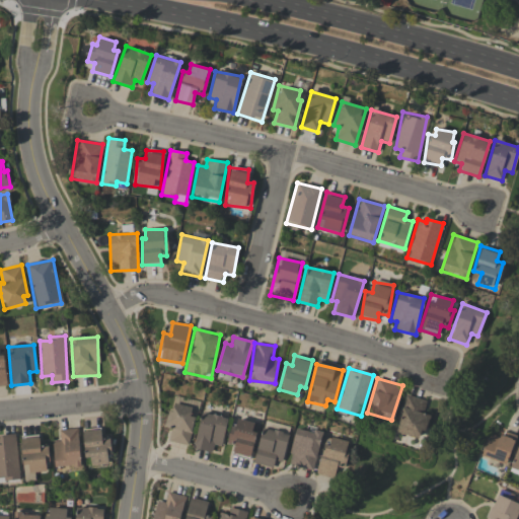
[(396,433),(422,439),(428,415),(423,413),(426,400),(405,394),(396,433)]
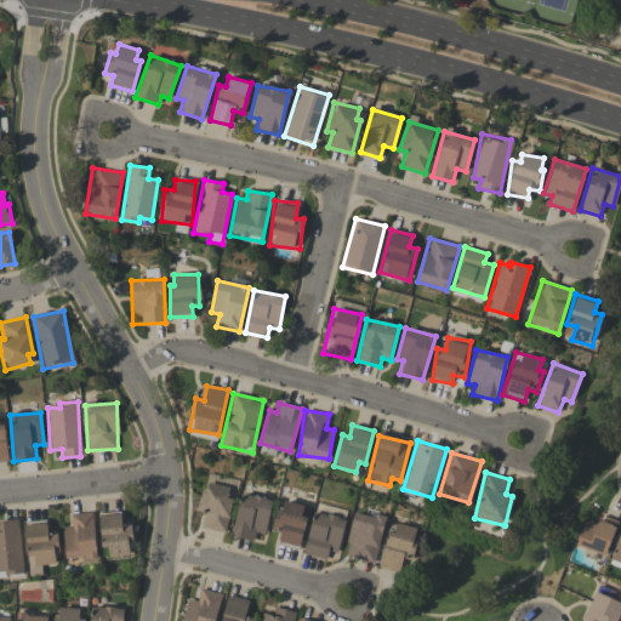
[(229,488),(205,482),(198,511),(205,513),(201,528),(223,534),(233,499),(227,497),(229,488)]
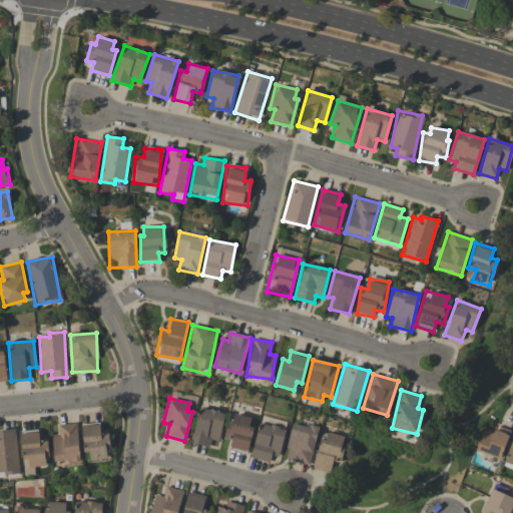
[(210,439),(218,441),(224,413),(199,407),(190,443),(208,447),(210,439)]
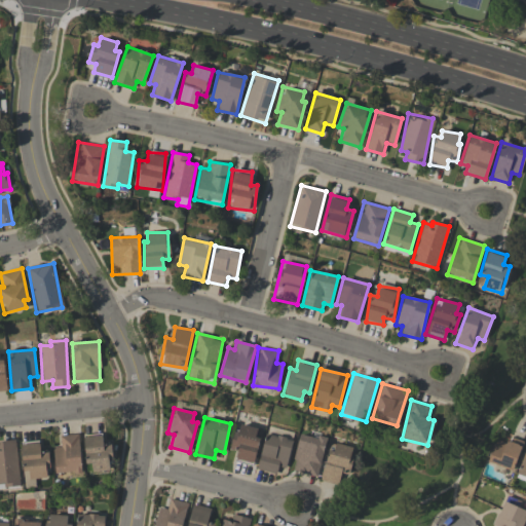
[(236,452),(235,459),(252,463),(261,429),(237,423),(230,450),(236,452)]
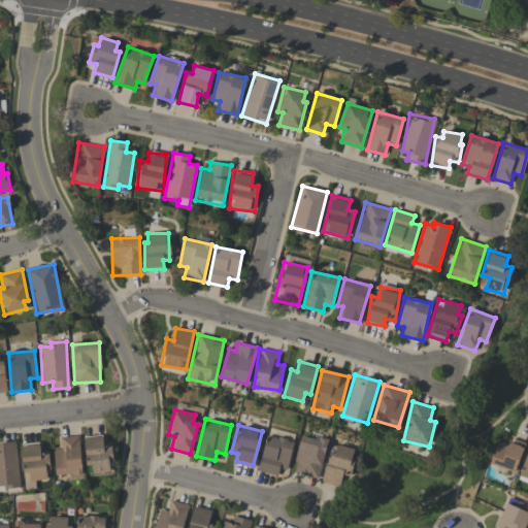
[(257,470),(276,476),(279,468),(286,470),(294,442),(267,434),(257,470)]
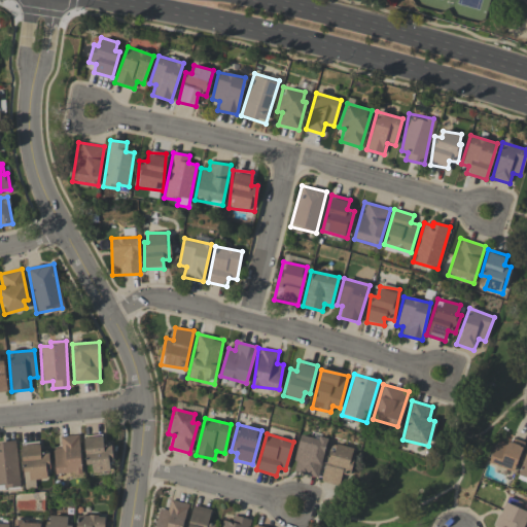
[(316,478),(327,441),(302,433),(290,470),(316,478)]
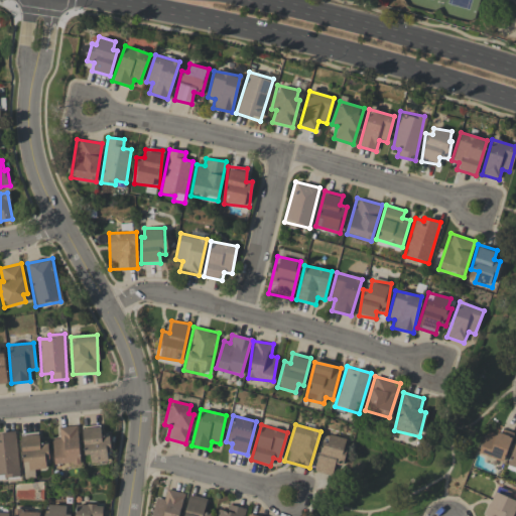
[(58,438),(52,438),(53,465),(79,464),(78,426),(58,426),(58,438)]
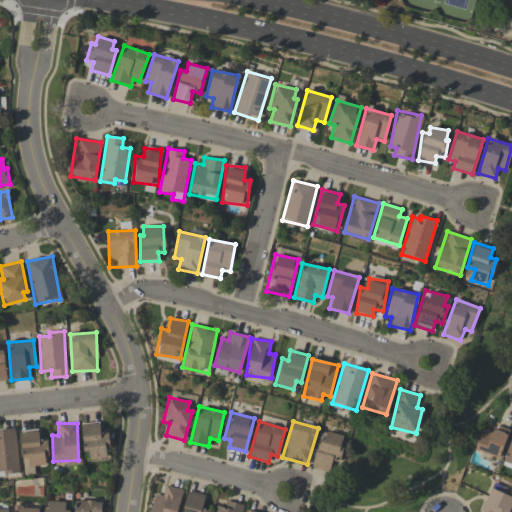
[(108,431),(100,431),(99,423),(82,423),(82,451),(91,451),(92,458),(109,458),(108,431)]
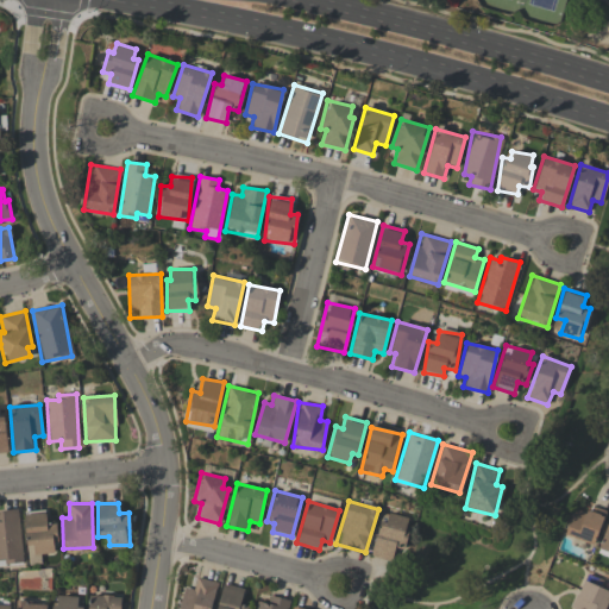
[(565,535),(595,544),(603,513),(597,510),(597,509),(590,507),(588,513),(571,508),(565,535)]
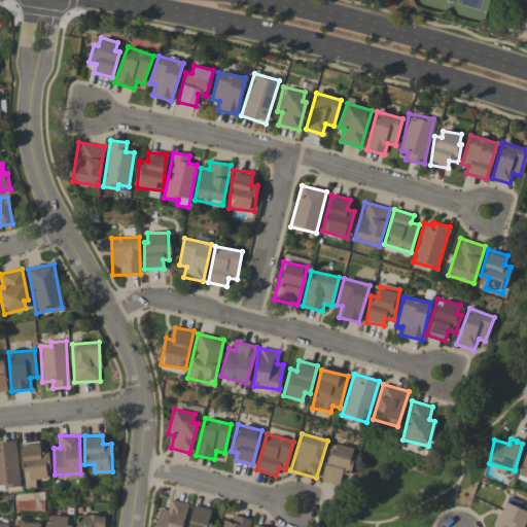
[(0,484),(5,485),(5,488),(19,487),(16,442),(0,443),(0,484)]
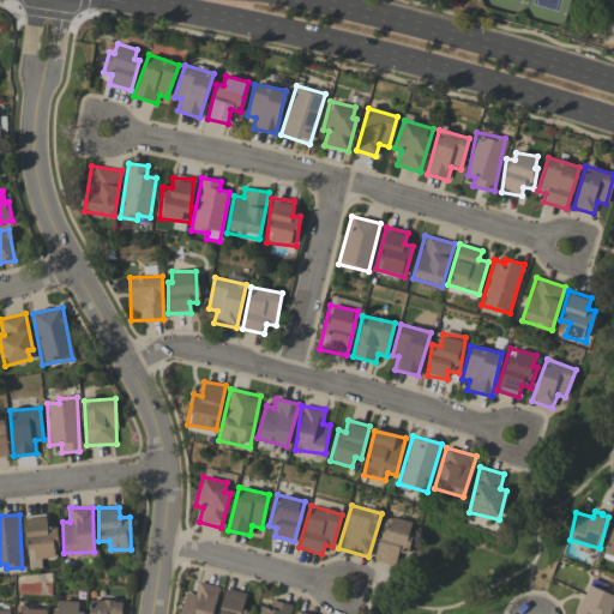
[(42,567),(41,559),(59,558),(55,525),(47,527),(46,515),(24,517),(29,569),(42,567)]
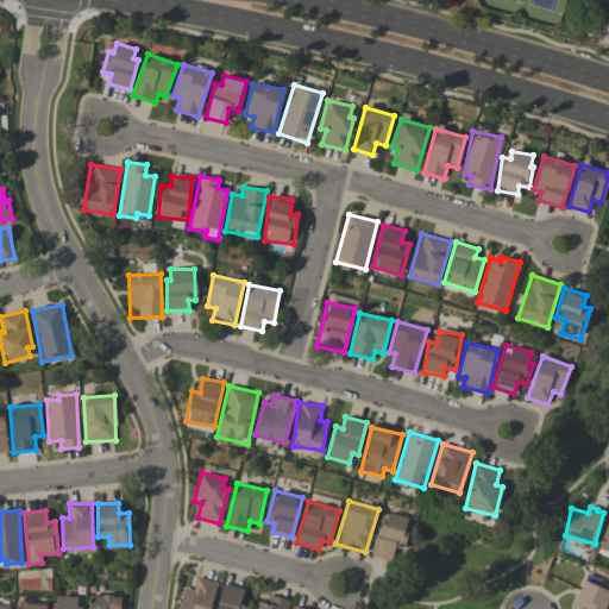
[(410,519),(383,512),(370,556),(391,563),(397,542),(403,544),(410,519)]
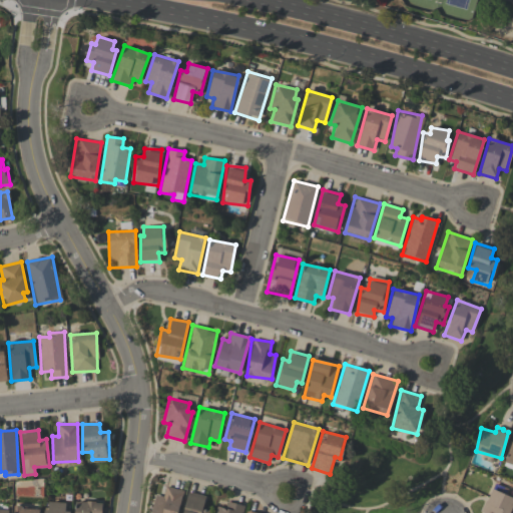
[(512,465),(512,438),(504,462),(512,465)]
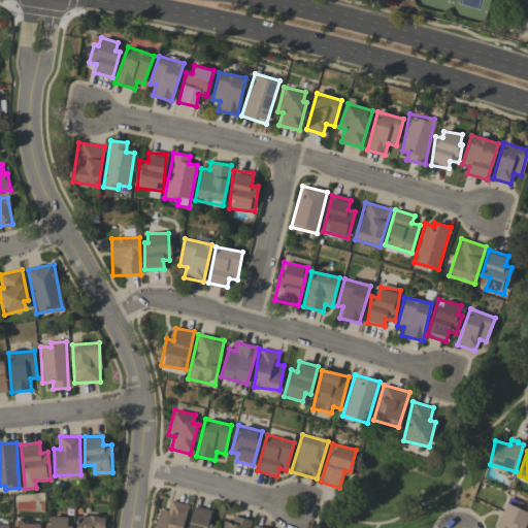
[(191,505),(190,512),(189,510),(185,527),(157,527),(162,509),(169,512),(172,500),(191,505)]
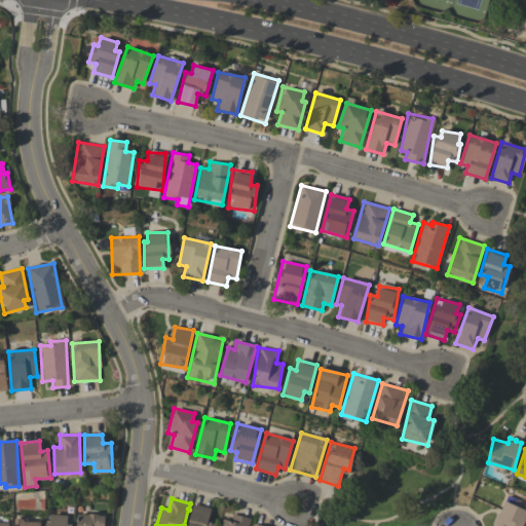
[(525,517),(525,511),(503,500),(492,525),(494,525),(525,525),(523,525),(525,517)]
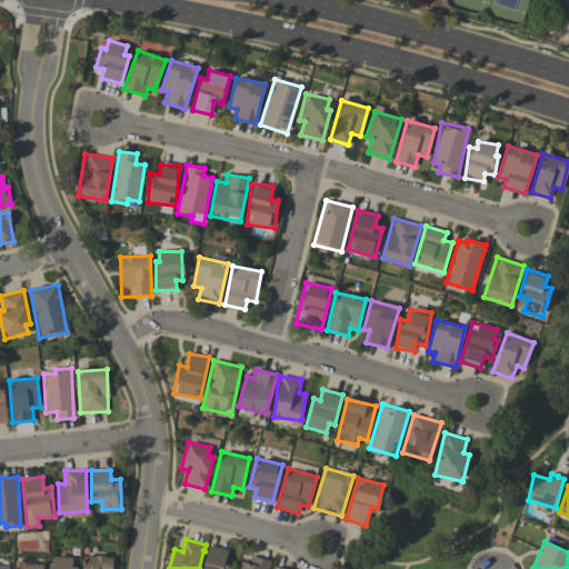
[(230,550),(227,563),(235,565),(232,568),(203,568),(210,546),(230,550)]
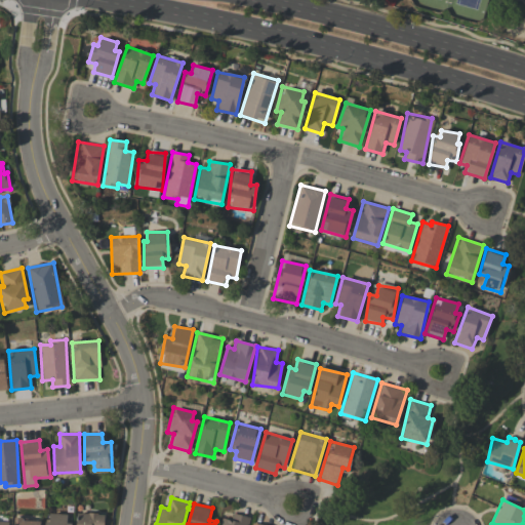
[(77,524),(78,514),(89,514),(89,513),(98,514),(98,515),(106,515),(105,524),(77,524)]
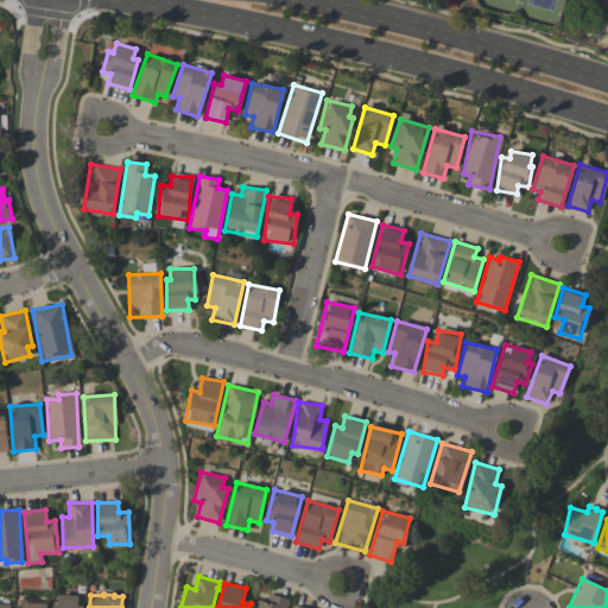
[(52,607),(54,605),(58,605),(58,595),(80,596),(78,606),(84,606),(83,607),(52,607)]
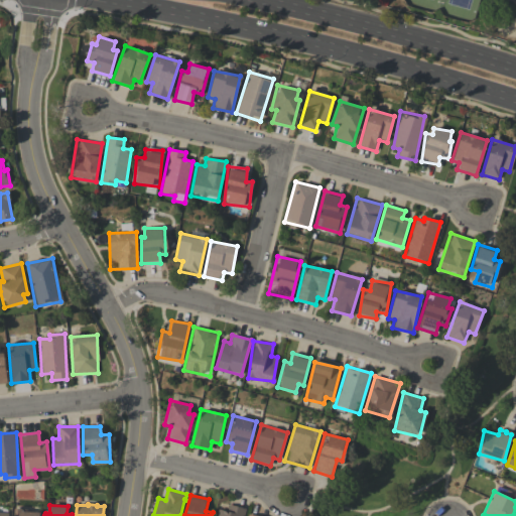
[(217,515),(219,509),(228,511),(230,505),(247,509),(245,515),(217,515)]
